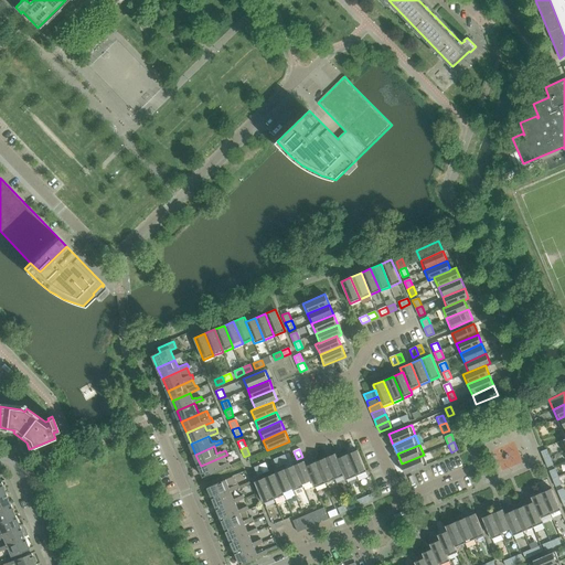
[(551,457),(547,449),(542,451),(545,460),(551,457)]
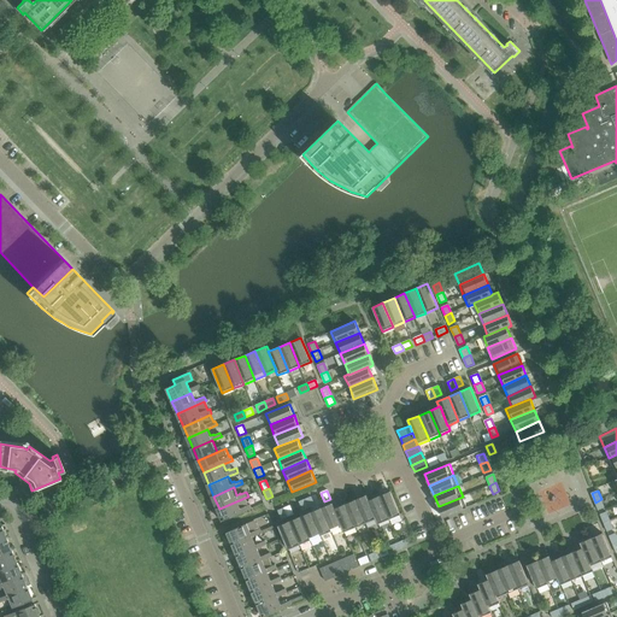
[(400,516),(389,492),(380,495),(389,521),(400,516)]
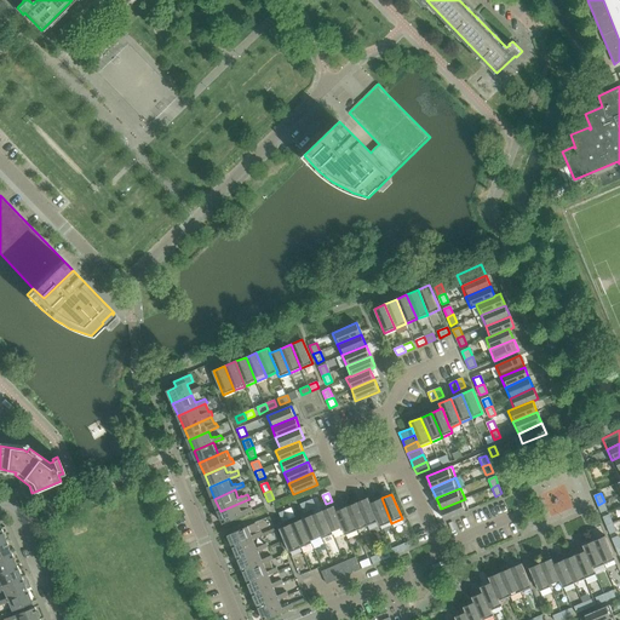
[(378,522),(371,503),(368,497),(357,503),(367,527),(378,522)]
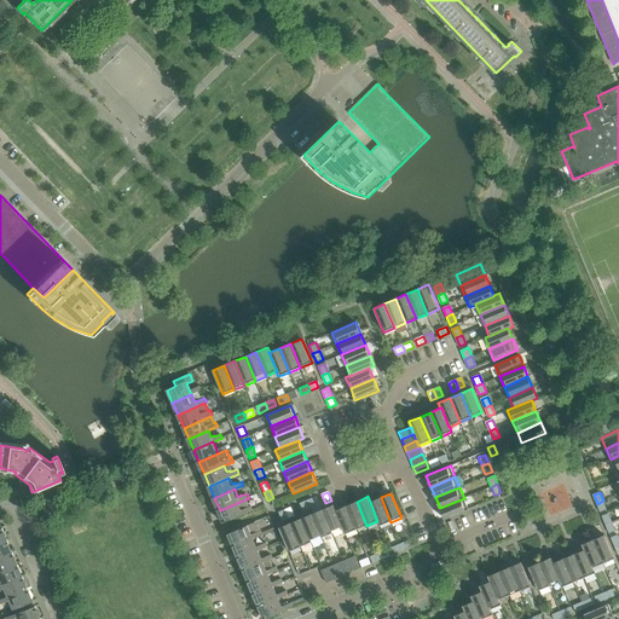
[(391,522),(381,497),(370,502),(377,521),(381,526),(391,522)]
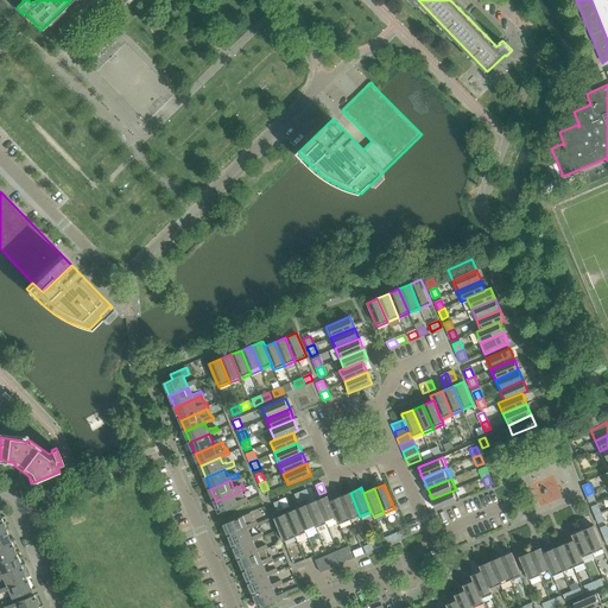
[(310,499),(306,489),(301,492),(304,501),(310,499)]
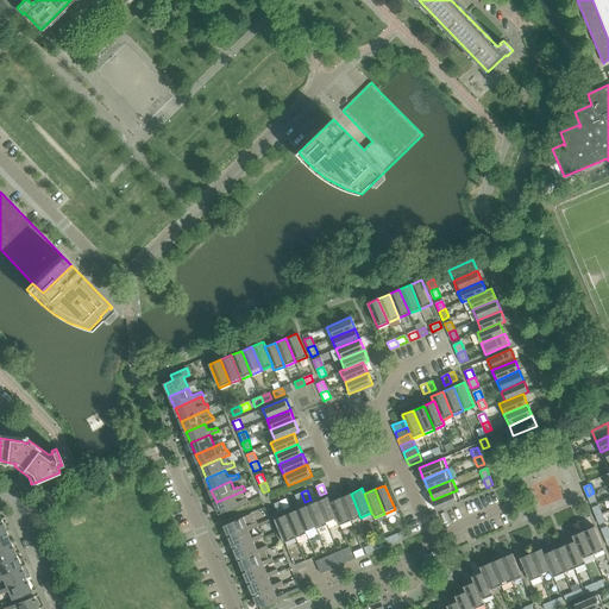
[(460,501),(457,490),(433,500),(438,512),(460,501)]
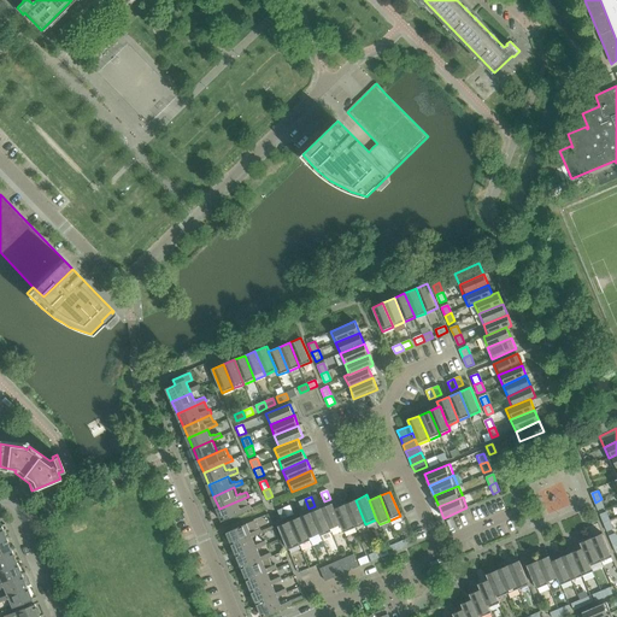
[(224,521),(253,507),(251,504),(247,505),(245,498),(219,509),(224,521)]
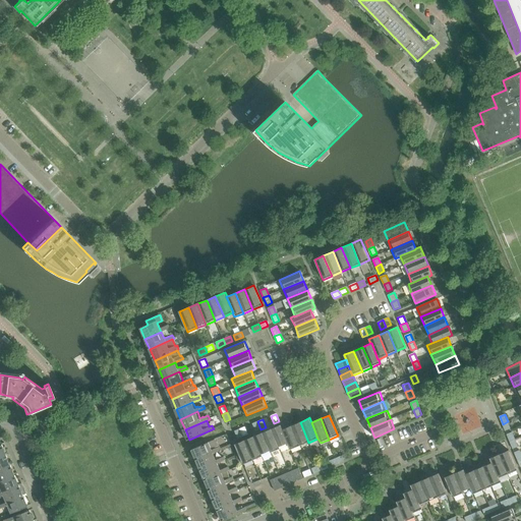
[(261,429),(257,421),(252,424),(255,431),(261,429)]
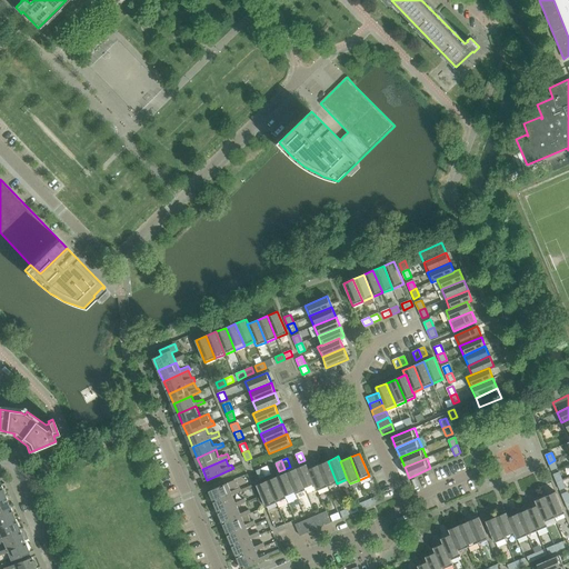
[(558,468),(555,460),(549,463),(552,471),(558,468)]
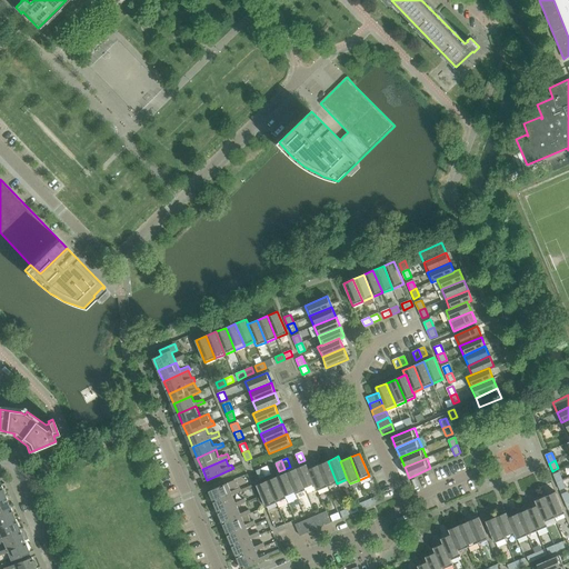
[(337,483),(328,461),(318,465),(327,487),(337,483)]
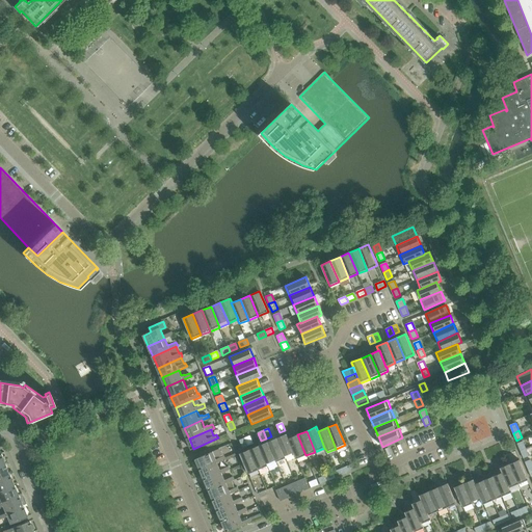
[(295,454),(289,439),(287,433),(277,437),(286,458),(295,454)]
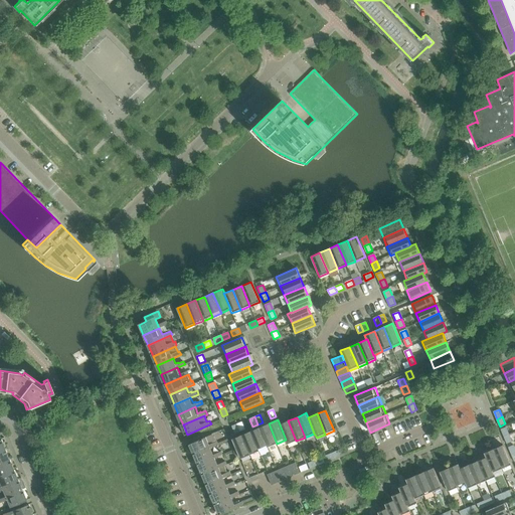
[(288,420),(280,424),(286,440),(288,445),(296,441),(288,420)]
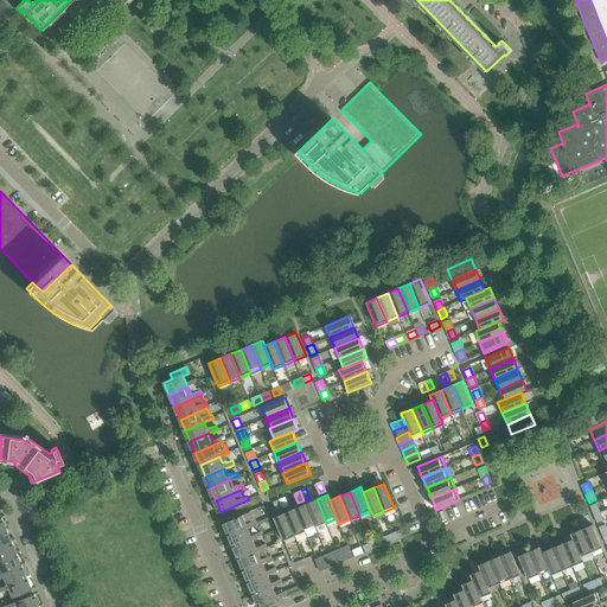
[(288,506),(285,498),(279,500),(282,509),(288,506)]
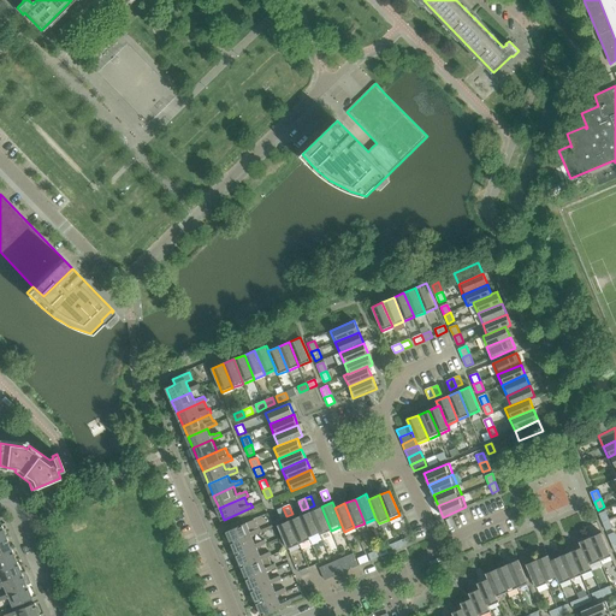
[(331,531),(321,507),(309,511),(320,535),(331,531)]
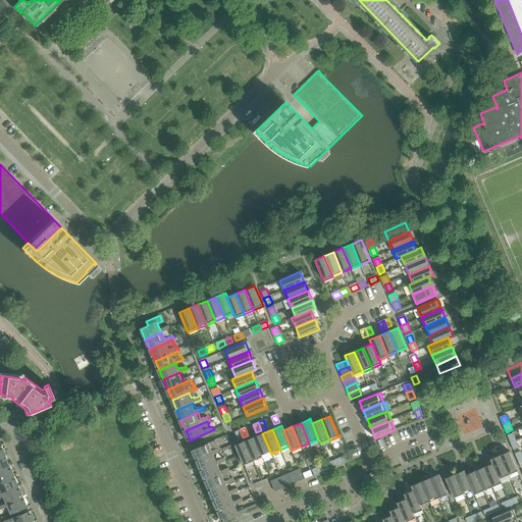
[(243,437),(240,430),(235,432),(238,439),(243,437)]
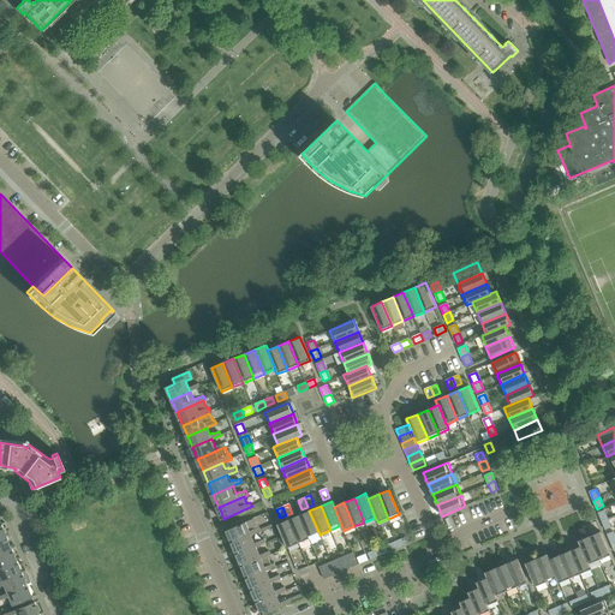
[(320,535),(309,511),(299,515),(309,539),(320,535)]
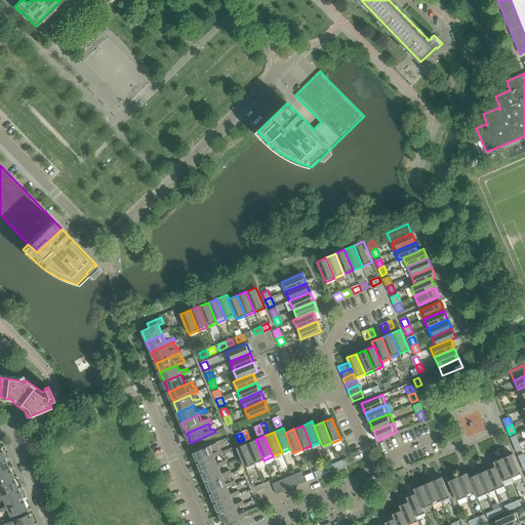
[(519,443),(516,436),(511,438),(514,445),(519,443)]
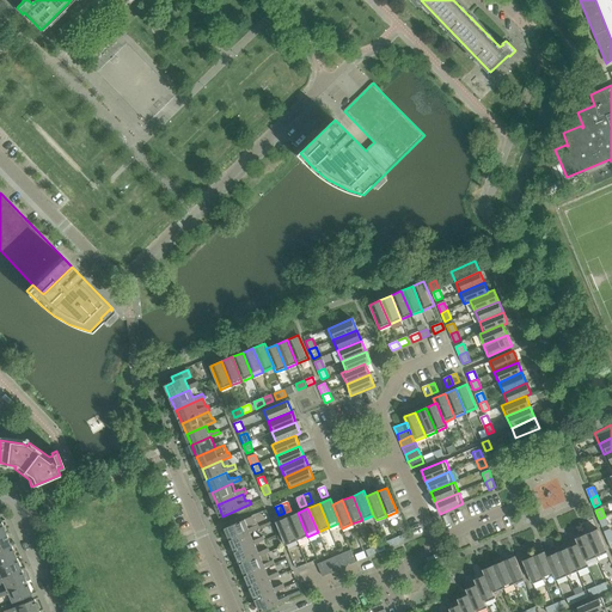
[(307,537),(298,513),(287,518),(297,542),(307,537)]
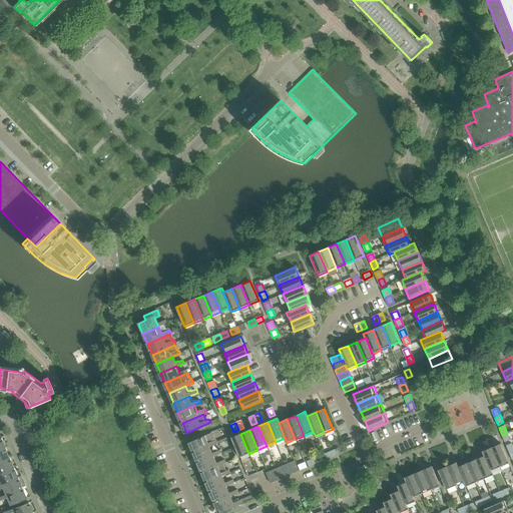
[(192,454),(209,446),(217,443),(215,440),(214,440),(211,433),(205,436),(188,443),(192,454)]
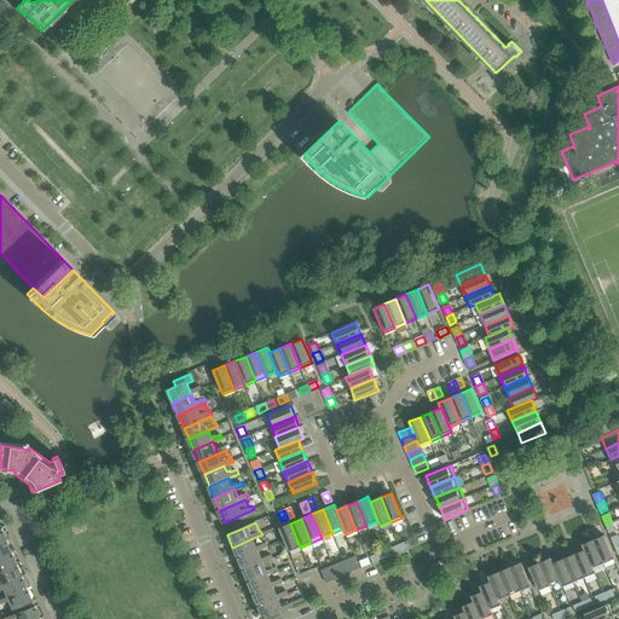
[(615,531),(612,522),(606,525),(609,533),(615,531)]
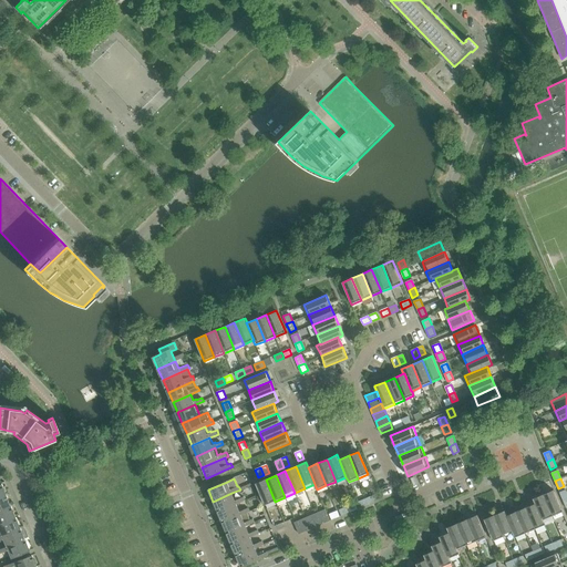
[(275,502),(266,480),(256,483),(266,505),(275,502)]
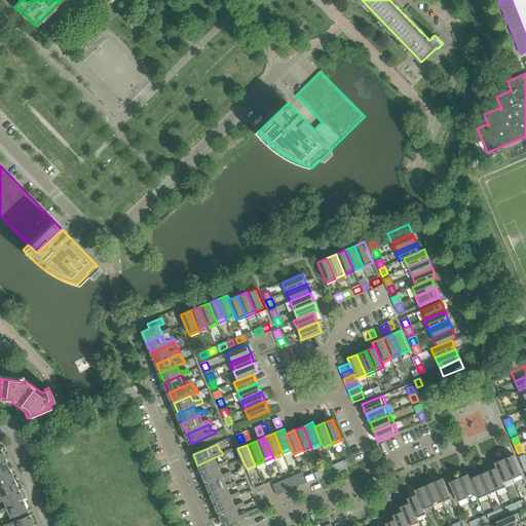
[(523,476),(514,455),(504,458),(513,479),(523,476)]
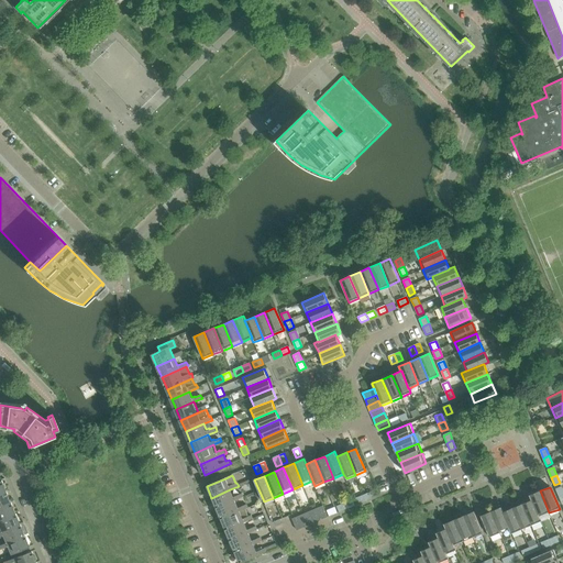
[(216,508),(234,500),(243,497),(242,494),(236,496),(235,495),(233,496),(230,489),(211,498),(216,508)]
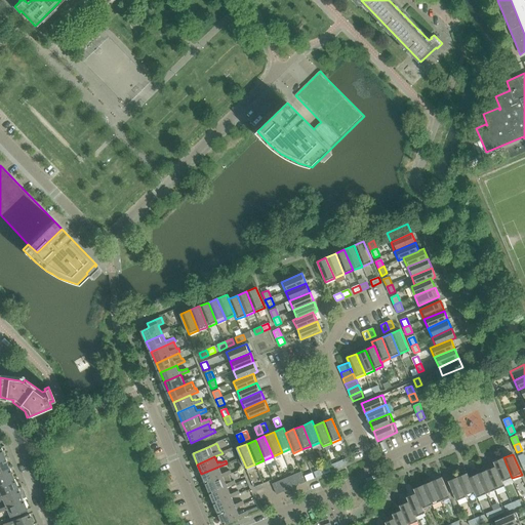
[(512,478),(503,457),(494,461),(495,467),(496,466),(503,482),(512,478)]
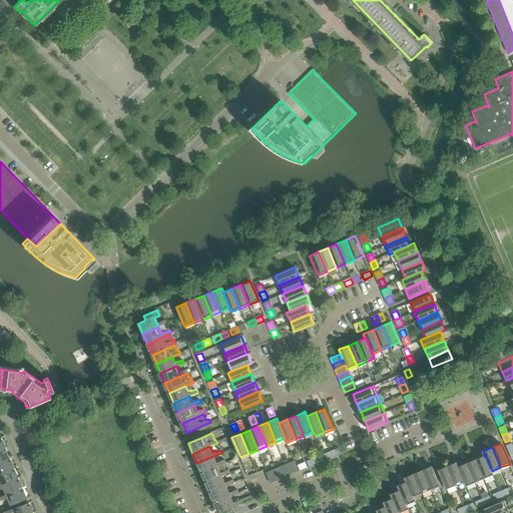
[(0,462),(9,458),(4,448),(0,449),(0,462)]
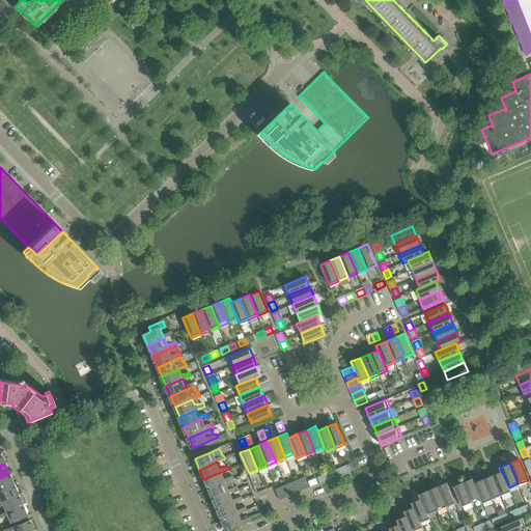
[(353,469),(351,464),(343,467),(345,472),(353,469)]
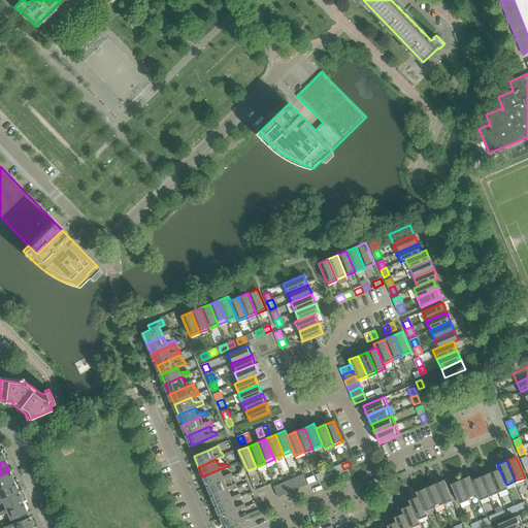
[(343,469),(341,464),(333,467),(336,472),(343,469)]
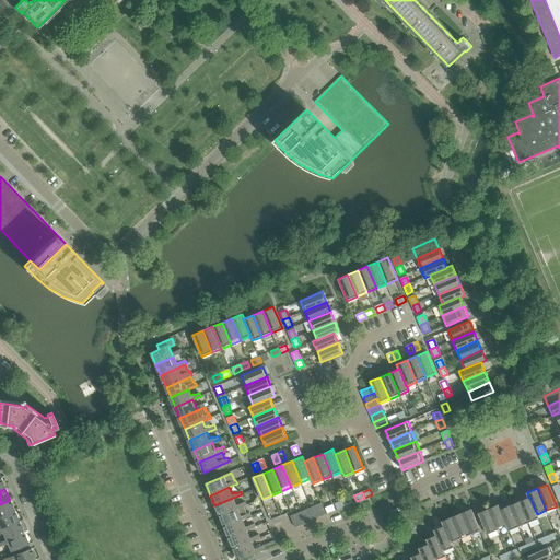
[(353,503),(350,497),(342,500),(345,506),(353,503)]
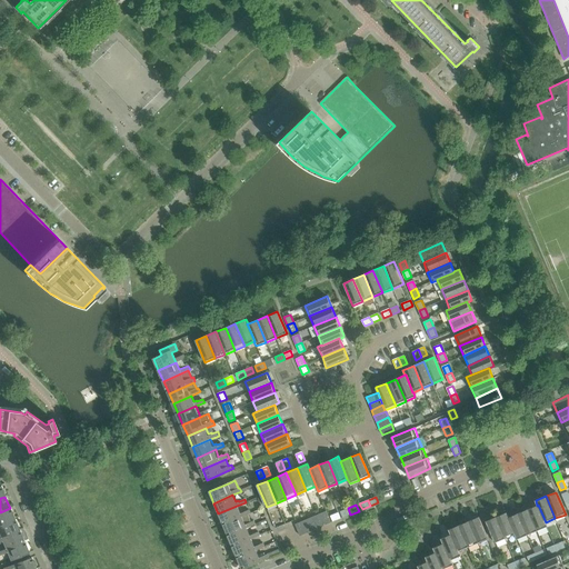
[(538,505),(537,506),(528,509),(537,531),(547,528),(548,527),(546,522),(538,505)]
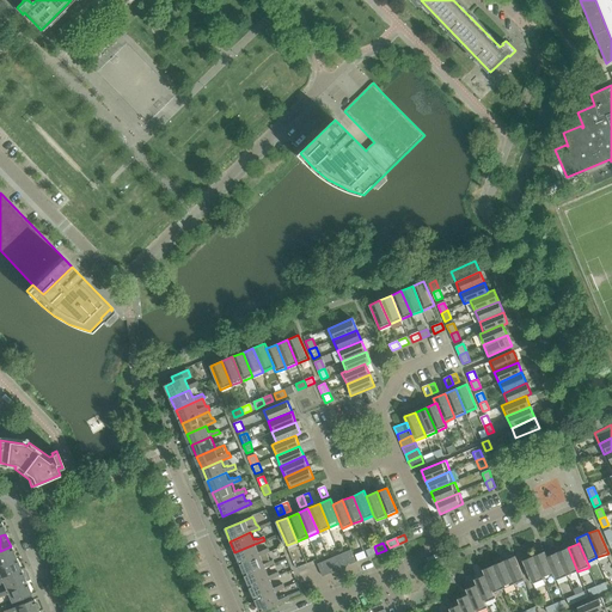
[(261,556),(255,544),(234,552),(240,564),(261,556)]
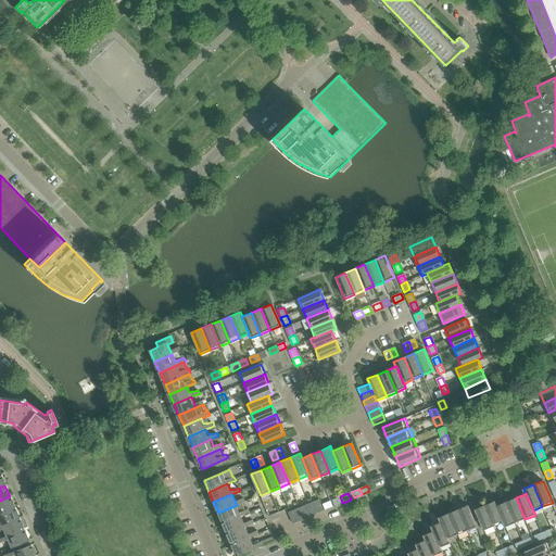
[(0,513),(14,507),(10,496),(0,501),(0,513)]
